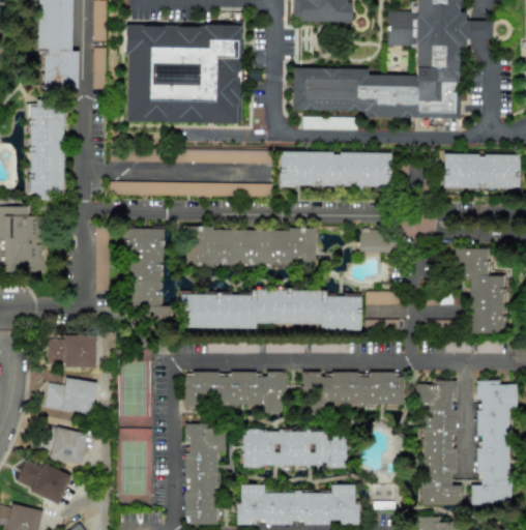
[(79,90),(80,51),(72,50),(72,0),(38,0),(38,55),(45,55),(45,90),(79,90)]
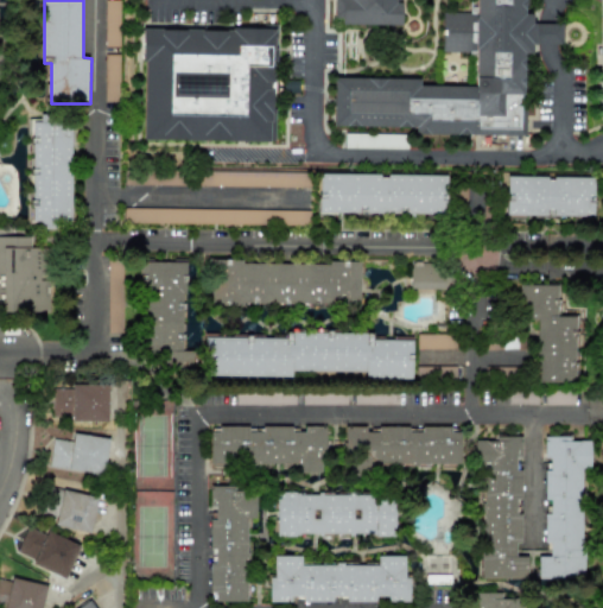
[(109,48),(124,46),(122,0),(109,0),(108,0),(109,48)]
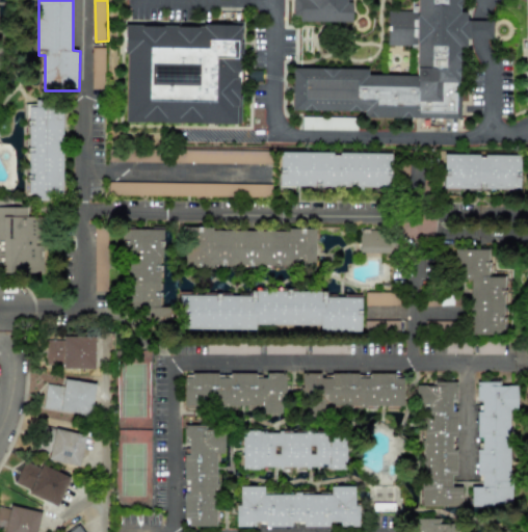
[(463,118),(464,95),(458,94),(460,47),(468,48),(468,40),(495,41),(496,21),(465,20),(465,0),(294,0),(294,20),(353,22),(353,0),(418,0),(418,11),(391,10),(389,46),(418,47),(417,76),(369,74),(369,70),(295,67),(293,111),(463,118)]
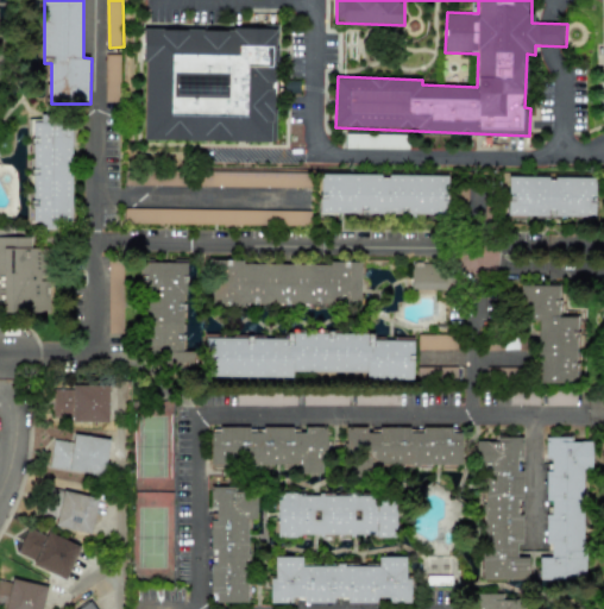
[(145,140),(280,140),(280,113),(278,113),(278,24),(268,24),(268,30),(145,29),(145,140)]
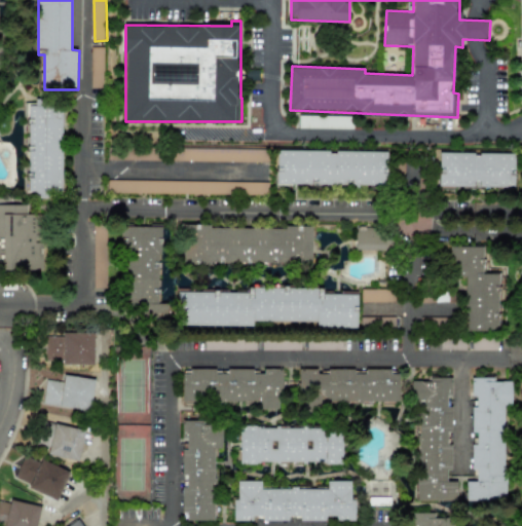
[(107,47),(95,47),(94,88),(106,88),(107,47)]
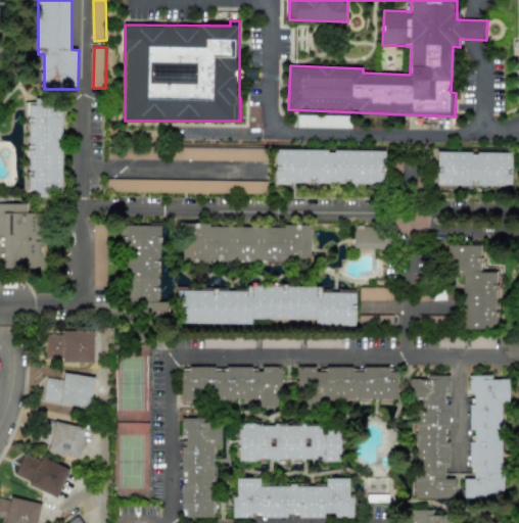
[(63,192),(64,104),(30,104),(30,191),(38,191),(37,196),(52,197),(52,192),(63,192)]
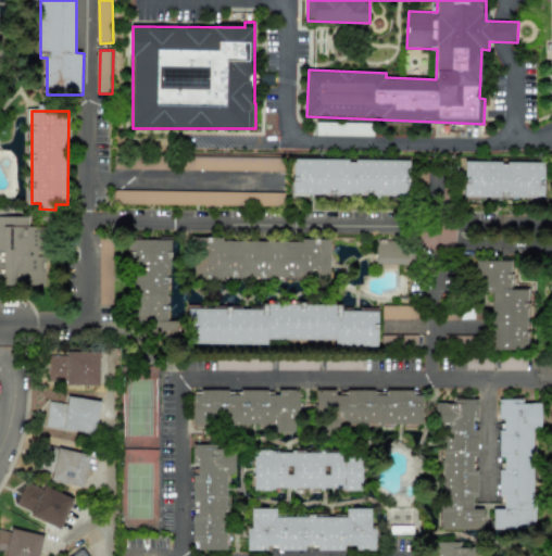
[(318,135),(376,136),(376,123),(320,122),(318,135)]
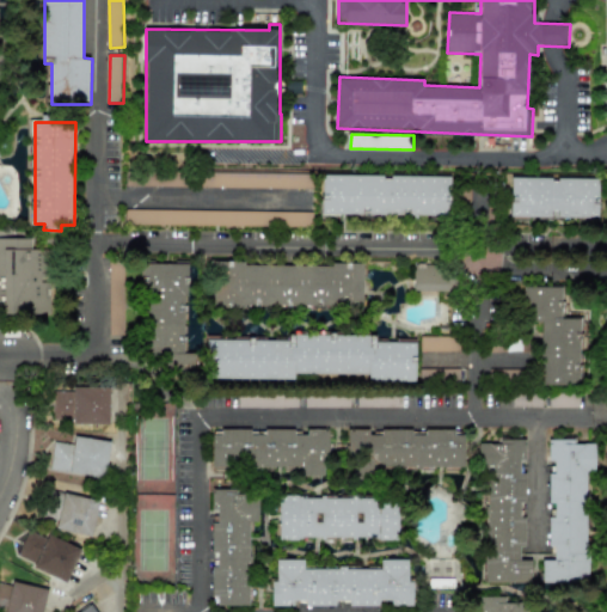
[(316,173),(207,171),(206,187),(316,189),(316,173)]
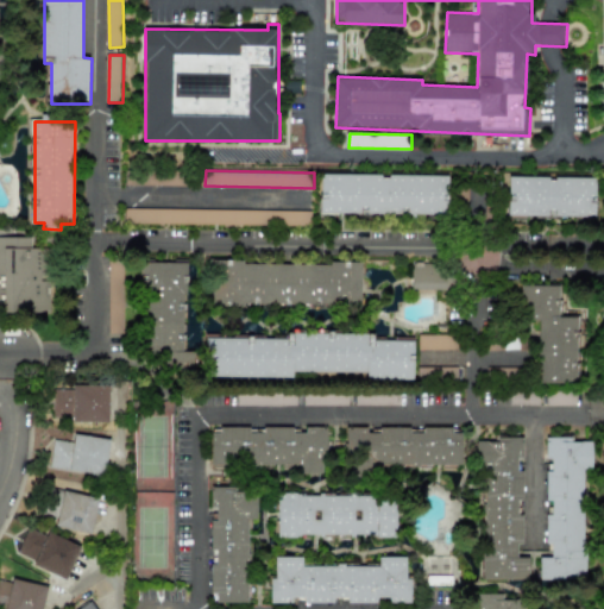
[(450,175),(322,174),(322,213),(450,214),(450,175)]
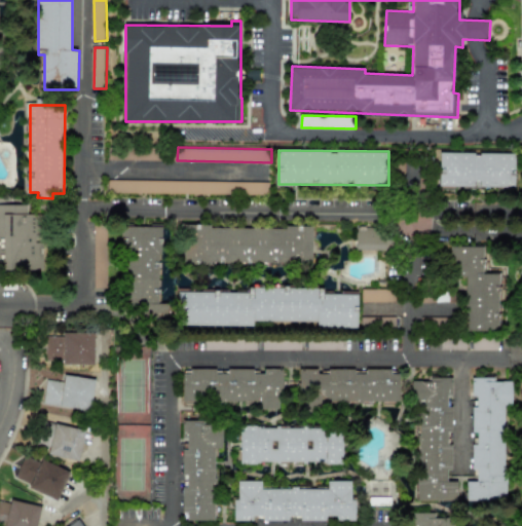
[(440,186),(516,187),(516,153),(441,152),(440,186)]
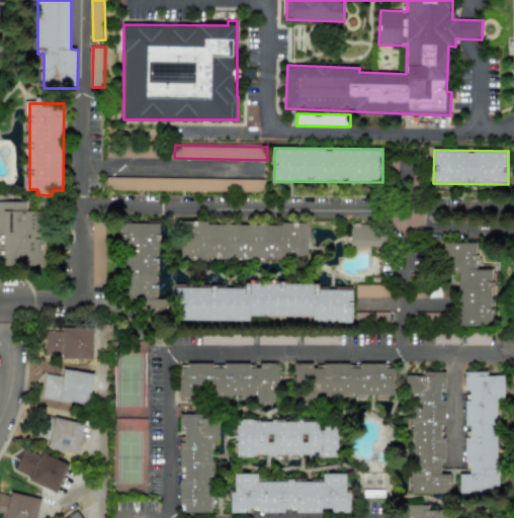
[(108,178),(108,190),(267,190),(267,178),(108,178)]
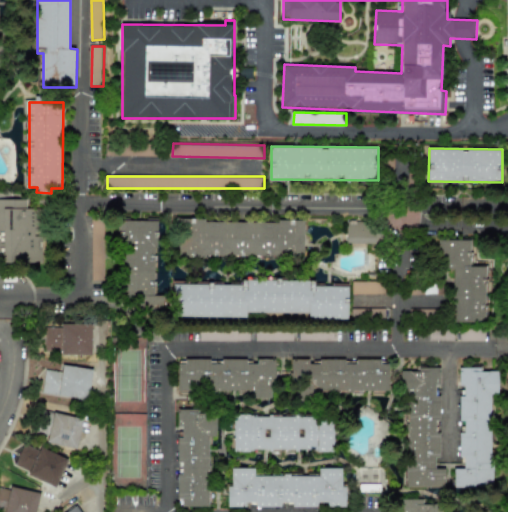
[(45,263),(45,209),(29,209),(29,199),(0,198),(0,251),(5,251),(5,263),(45,263)]
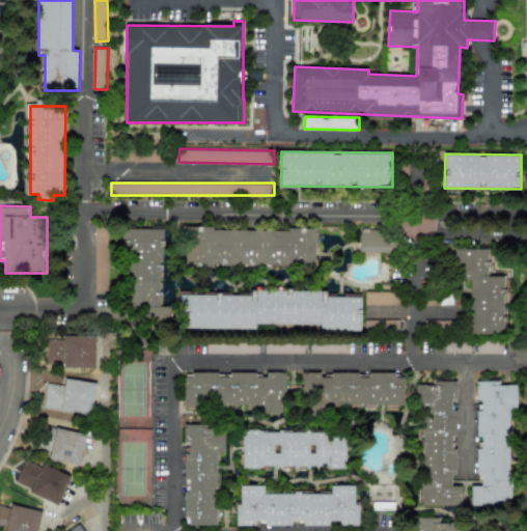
[(162,227),(126,229),(129,309),(145,308),(146,320),(172,319),(171,306),(165,306),(162,227)]
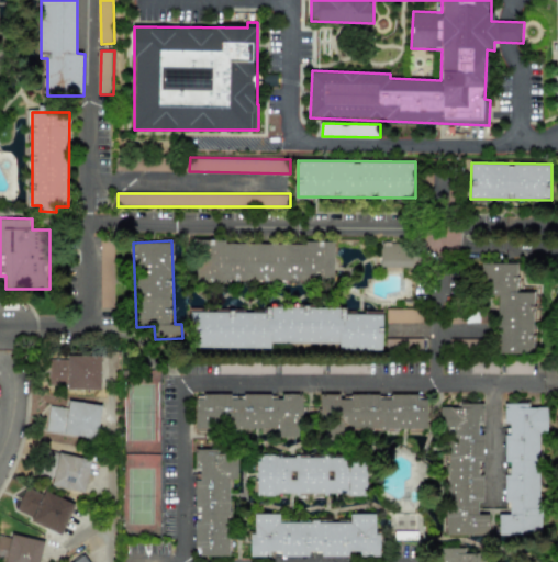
[(336,281),(336,243),(197,243),(197,281),(336,281)]
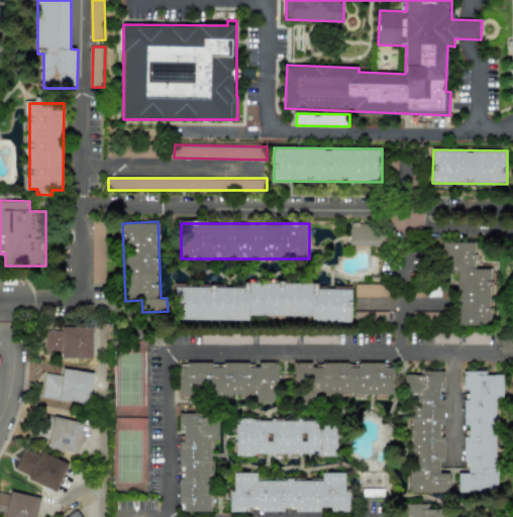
[(352,245),(381,245),(381,223),(351,223),(352,245)]
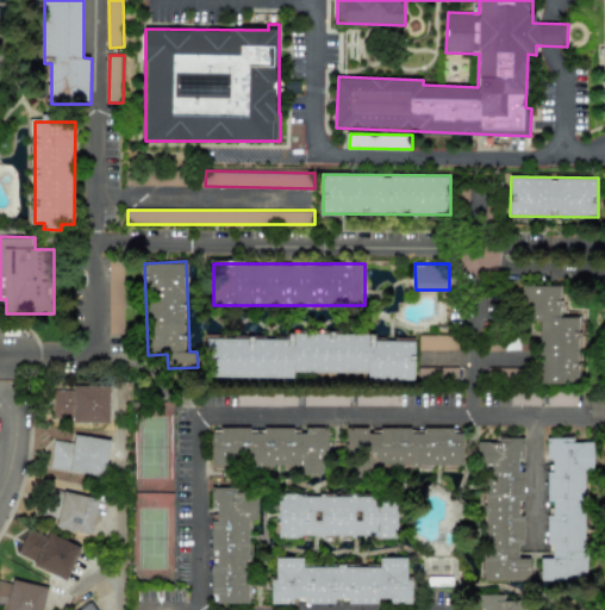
[(580,384),(579,316),(562,316),(562,285),(526,286),(528,341),(541,340),(541,384),(580,384)]
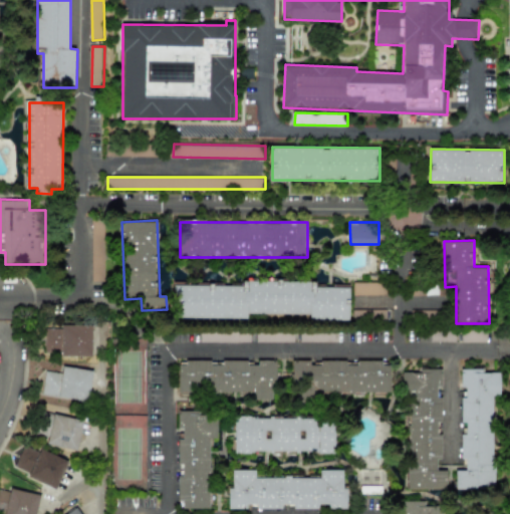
[(350,317),(351,288),(316,287),(316,282),(245,280),(244,286),(177,284),(176,317),(249,319),(249,314),(350,317)]
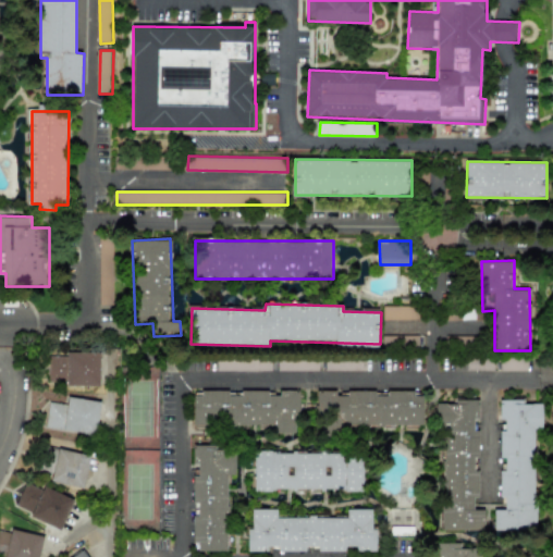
[(385,319),(421,320),(421,307),(385,306),(385,319)]
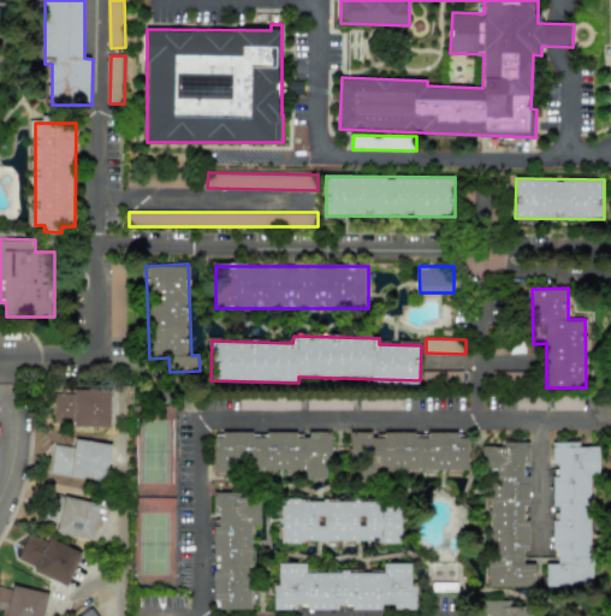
[(464,371),(426,371),(425,384),(464,384),(464,371)]
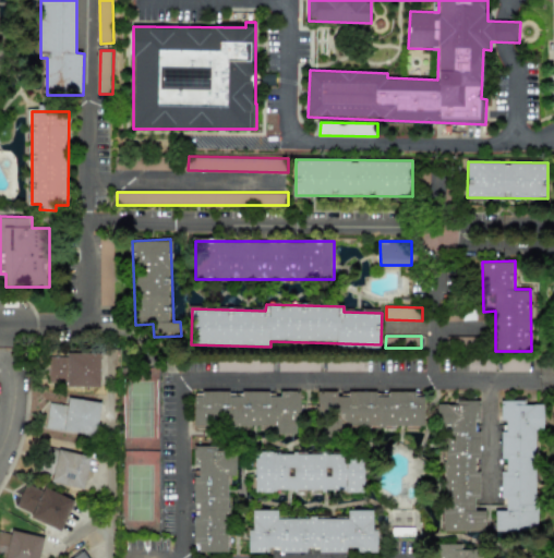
[(69,386),(103,387),(103,353),(68,353),(68,356),(52,356),(52,380),(69,380),(69,386)]
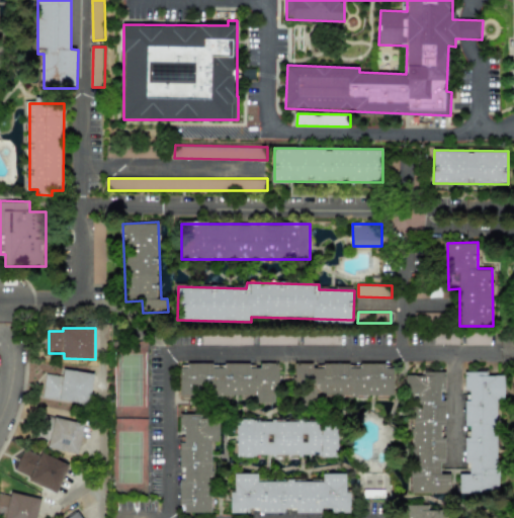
[(278,363),(262,362),(262,368),(251,367),(251,363),(189,362),(189,367),(181,367),(181,396),(253,397),(253,403),(277,403),(278,363)]
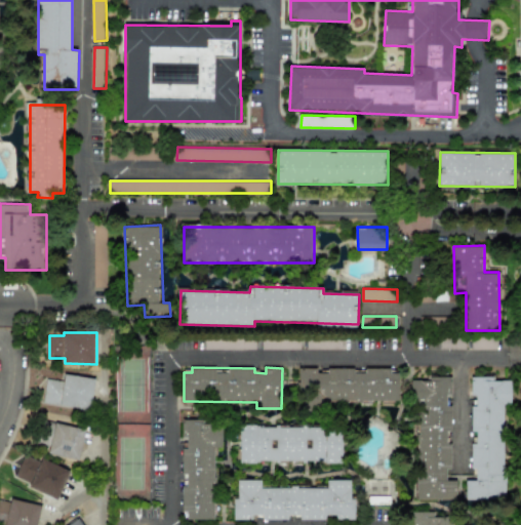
[(302,367),(302,403),(400,403),(400,368),(328,368),(328,372),(319,372),(319,367),(302,367)]
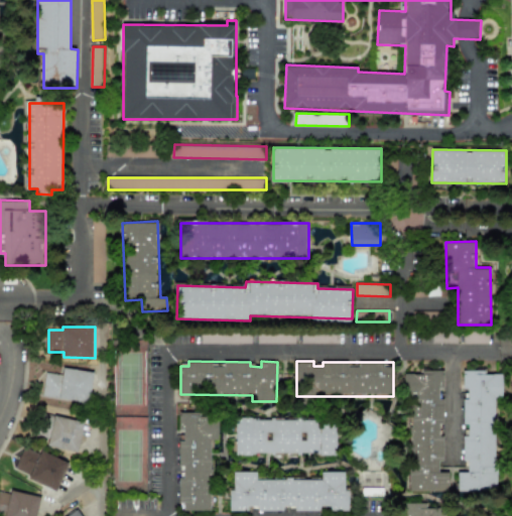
[(96,371),(65,367),(64,374),(47,372),(44,396),(91,403),(96,371)]
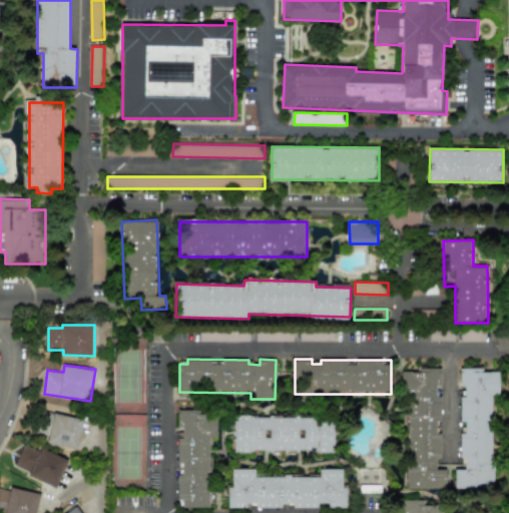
[(406,488),(447,489),(448,469),(438,469),(438,458),(442,458),(443,434),(437,434),(438,422),(442,422),(443,396),(438,396),(438,386),(442,386),(443,368),(421,368),(421,372),(409,372),(406,488)]
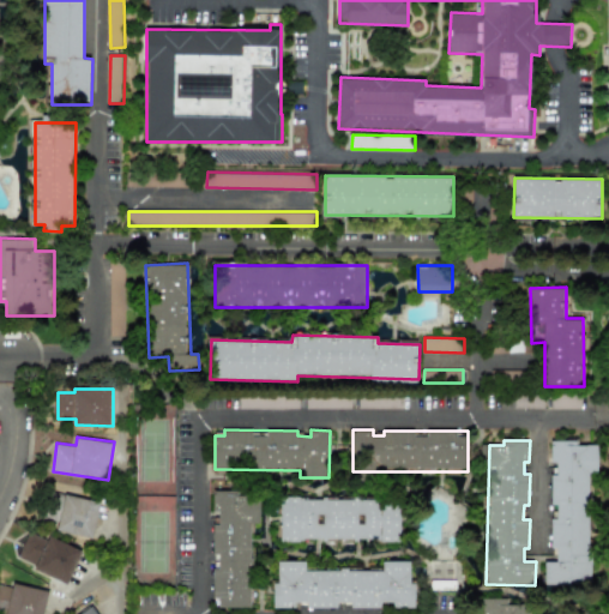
[(592,584),(591,476),(598,476),(598,445),(582,445),(582,440),(552,440),(552,465),(554,465),(554,504),(558,504),(558,518),(554,518),(554,561),(546,561),(546,585),(592,584)]
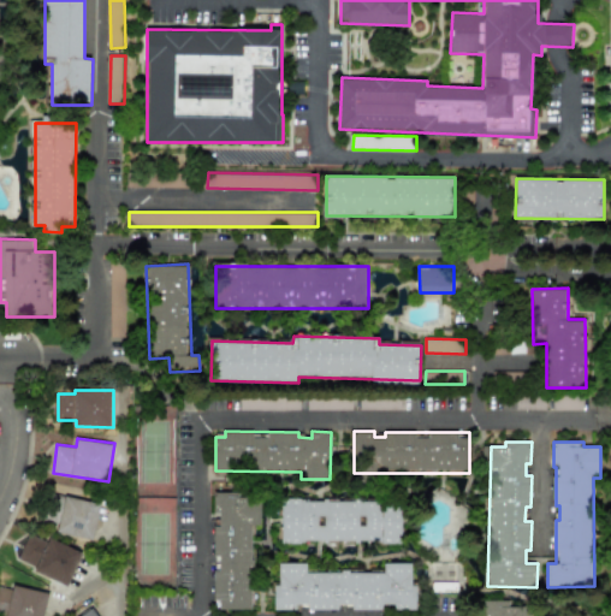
[(253,610),(255,525),(261,525),(262,498),(241,498),(242,492),(215,492),(214,517),(217,517),(217,556),(220,556),(220,572),(217,572),(215,609),(253,610)]
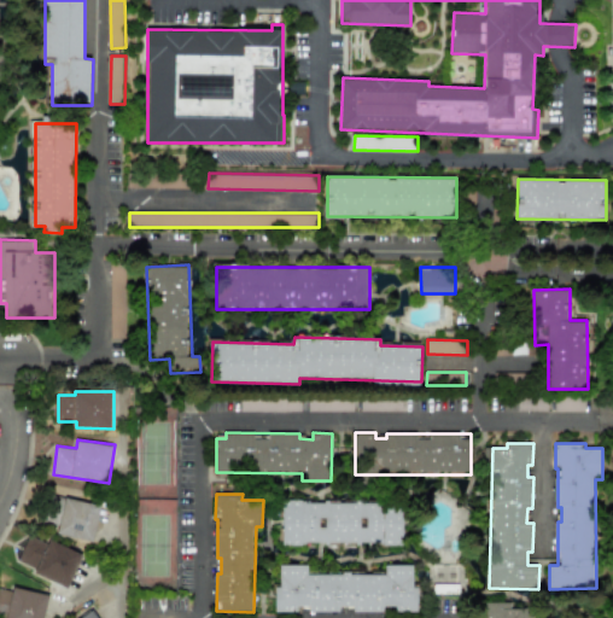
[(94,542),(103,506),(58,495),(51,524),(59,526),(58,534),(94,542)]
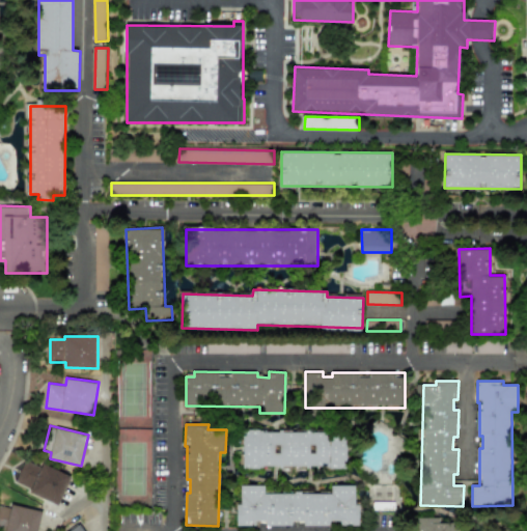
[(347,468),(348,432),(244,431),(243,467),(347,468)]
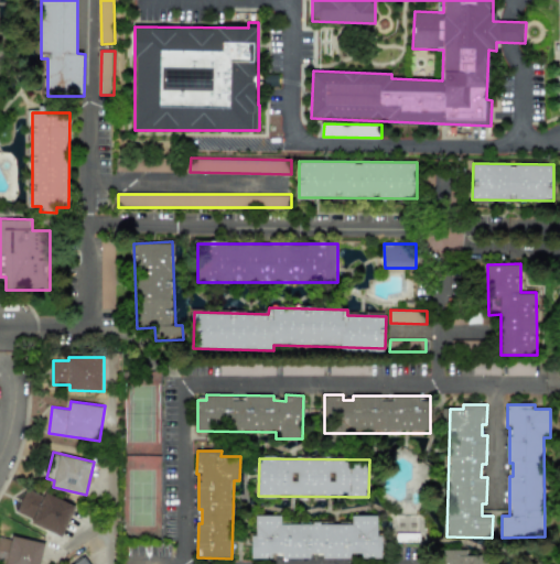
[(77,506),(29,487),(19,512),(33,519),(31,523),(64,537),(77,506)]
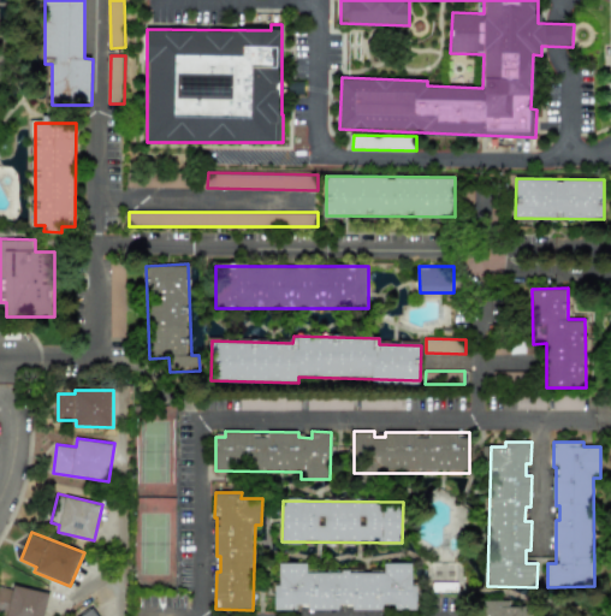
[(413,563),(381,563),(381,572),(308,572),(308,563),(279,563),(279,584),(276,584),(276,610),(297,610),(297,605),(306,605),(306,614),(384,614),(384,604),(397,604),(397,610),(417,610),(417,584),(413,584),(413,563)]
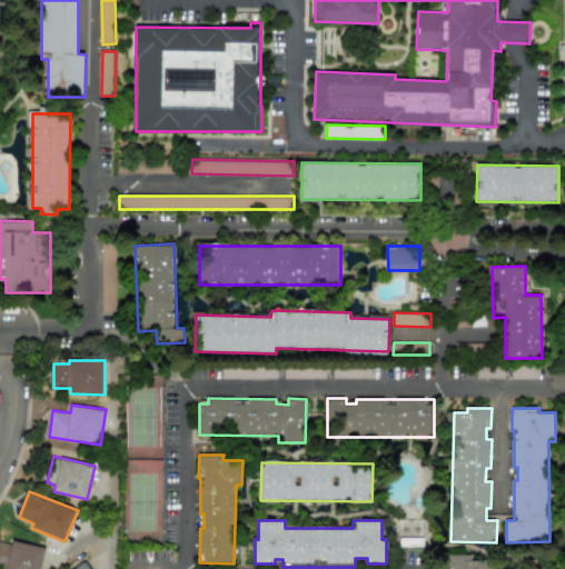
[(41,568),(46,547),(13,541),(12,542),(0,540),(0,567),(7,568),(41,568)]
